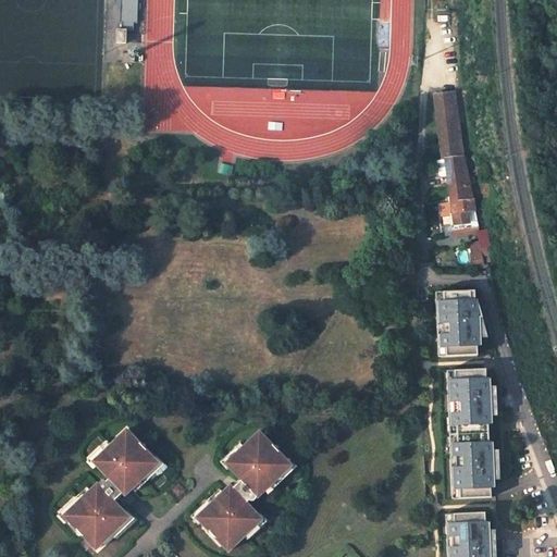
[(138,27),(138,0),(121,0),(121,27),(138,27)]
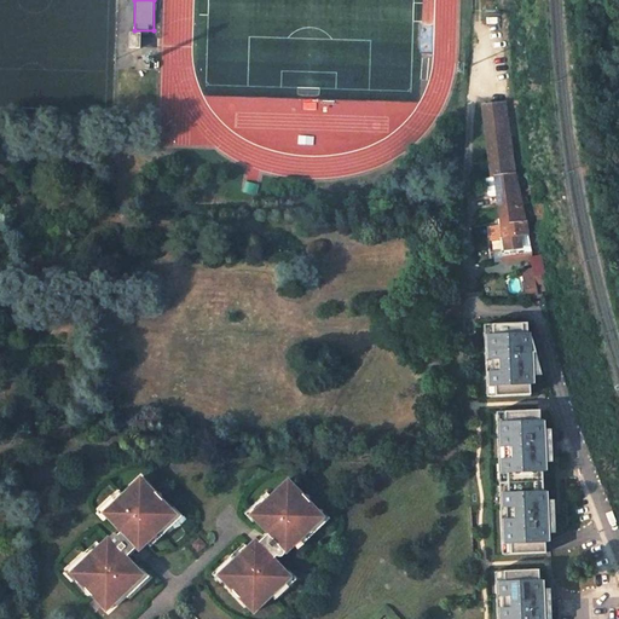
[(138,33),(127,33),(126,47),(137,47),(138,33)]
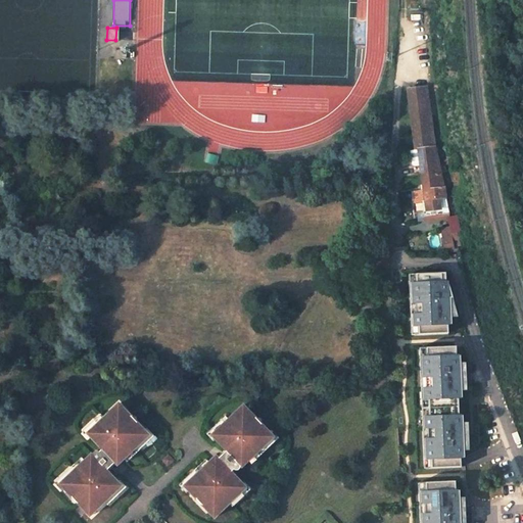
[(426,90),(413,91),(421,174),(439,172),(430,127),(426,90)]
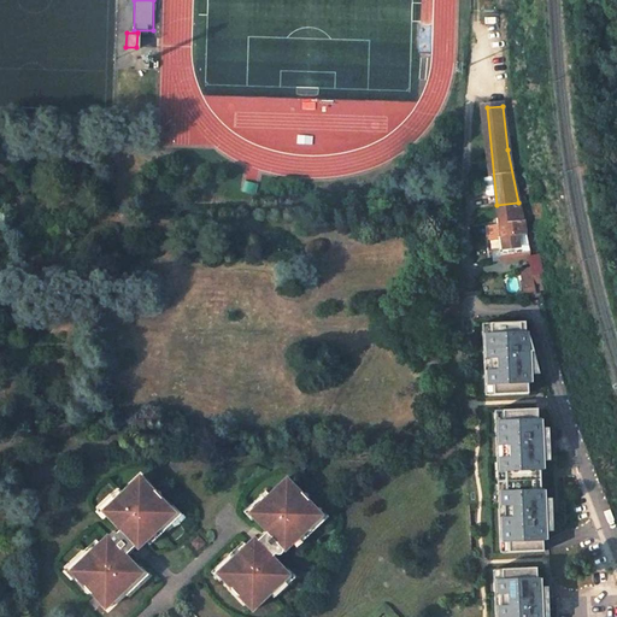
[(497,205),(503,248),(515,247),(513,234),(524,233),(523,222),(522,222),(518,203),(497,205)]
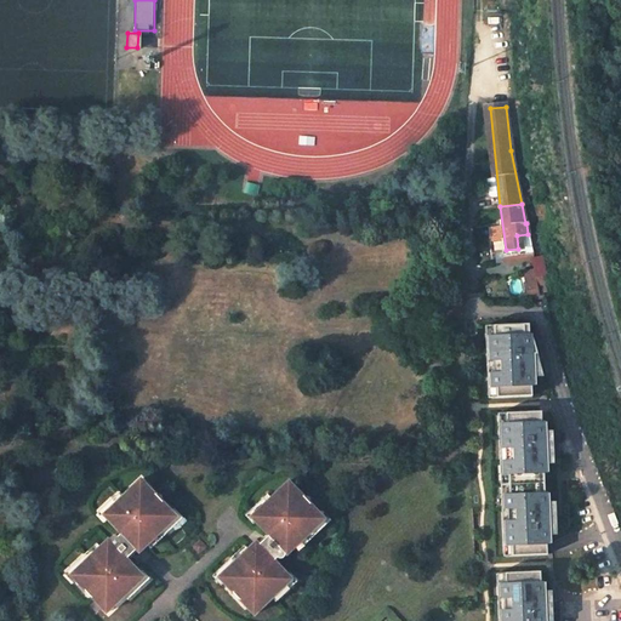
[(535,280),(525,281),(528,298),(539,297),(535,280)]
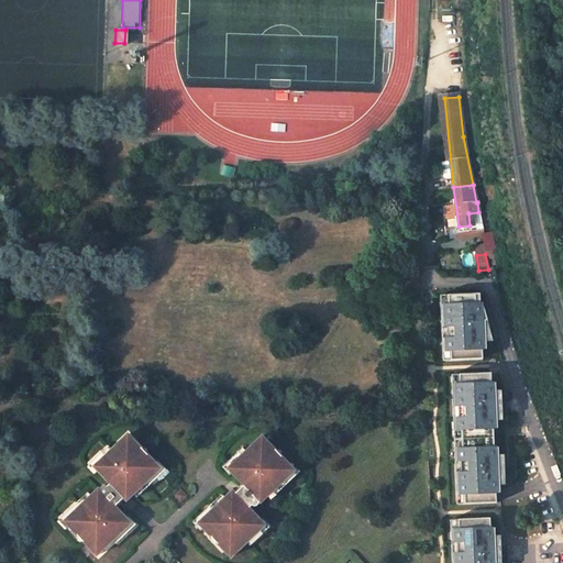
[(479,293),(448,295),(449,305),(443,305),(444,326),(446,326),(448,338),(444,338),(445,350),(450,349),(451,360),(483,359),(482,349),(486,349),(486,341),(485,320),(487,320),(483,304),(479,304),(479,293)]
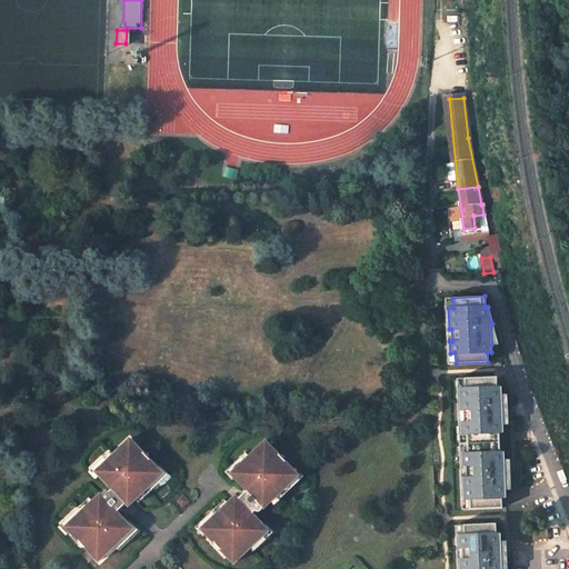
[(452,298),(445,298),(448,363),(456,363),(455,352),(450,353),(449,341),(452,341),(451,329),(449,329),(448,308),(453,308),(452,298)]
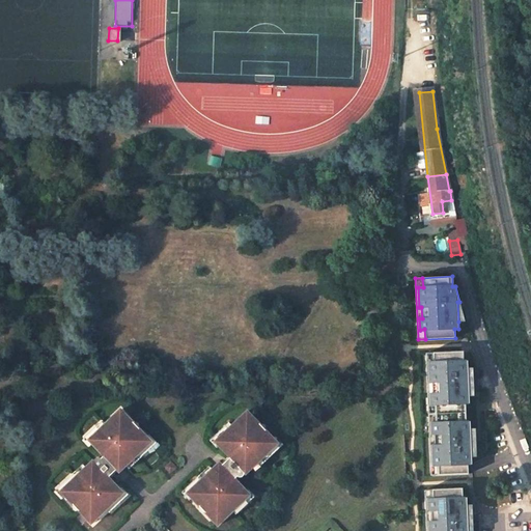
[(434,353),(434,362),(429,362),(429,383),(432,382),(432,393),(430,394),(430,404),(436,404),(436,422),(431,422),(431,434),(435,434),(435,445),(432,445),(434,466),(438,465),(439,475),(469,474),(468,465),(472,464),(472,456),(470,428),(470,421),(466,421),(466,403),(469,403),(469,396),(468,368),(468,361),(464,361),(464,352),(434,353)]
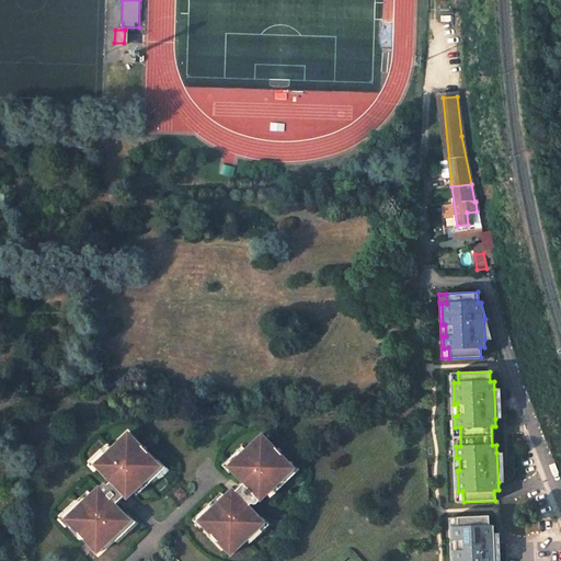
[(458,373),(450,373),(455,502),(464,502),(462,491),(458,492),(457,470),(459,470),(459,458),(456,458),(456,446),(460,446),(460,427),(455,427),(455,416),(457,415),(457,403),(454,404),(454,382),(458,382),(458,373)]
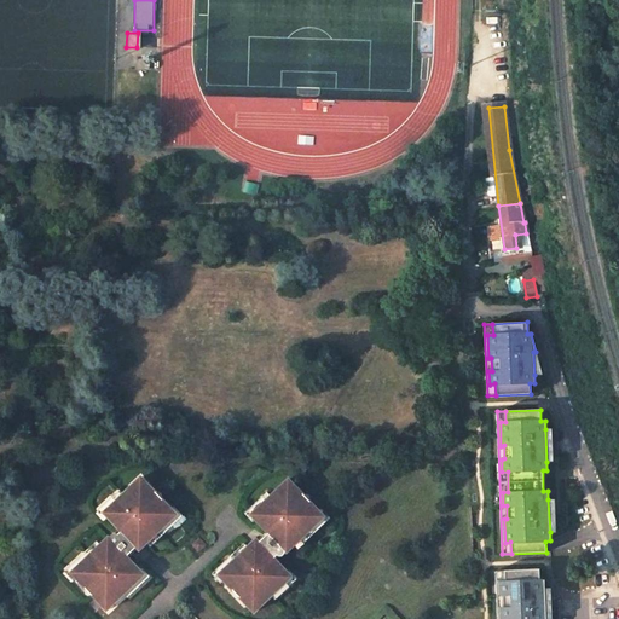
[(94,553),(84,562),(82,561),(74,570),(79,574),(75,578),(105,611),(137,582),(134,579),(142,573),(127,556),(136,549),(138,551),(154,538),(152,536),(163,526),(165,527),(174,519),(169,514),(172,512),(142,478),(109,507),(111,510),(105,516),(120,532),(117,534),(115,534),(111,534),(110,538),(109,538),(108,537),(93,550),(94,553)]
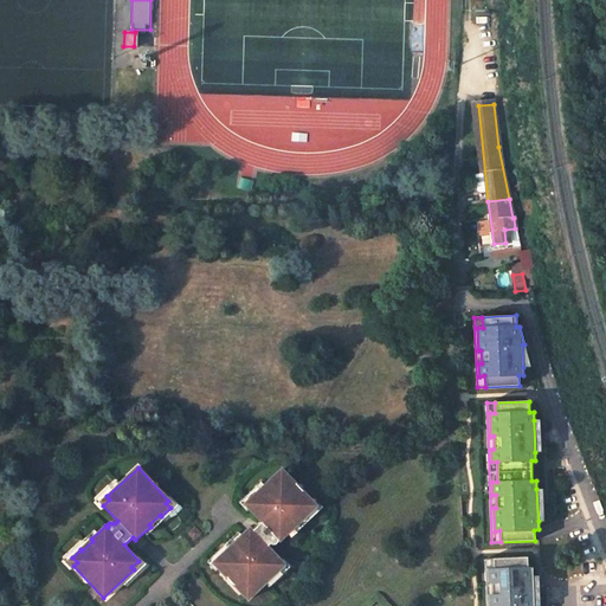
[(237,545),(226,554),(225,552),(216,560),(220,566),(218,568),(247,603),(279,573),(277,569),(283,563),(269,548),(271,546),(275,546),(277,545),(278,545),(278,542),(278,541),(279,542),(294,529),(294,527),(303,519),(304,520),(314,511),(309,505),(311,503),(282,470),(250,500),(252,502),(247,508),(262,523),(252,532),(250,529),(236,542),(237,545)]
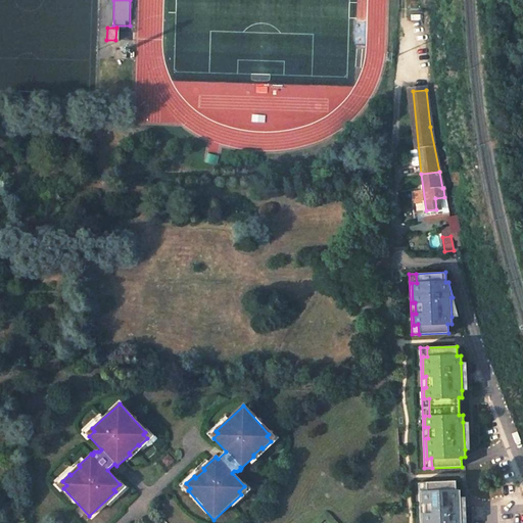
[(456,481),(426,482),(426,491),(422,491),(422,503),(424,503),(425,514),(422,514),(422,522),(461,522),(460,497),(460,490),(456,490),(456,481)]
